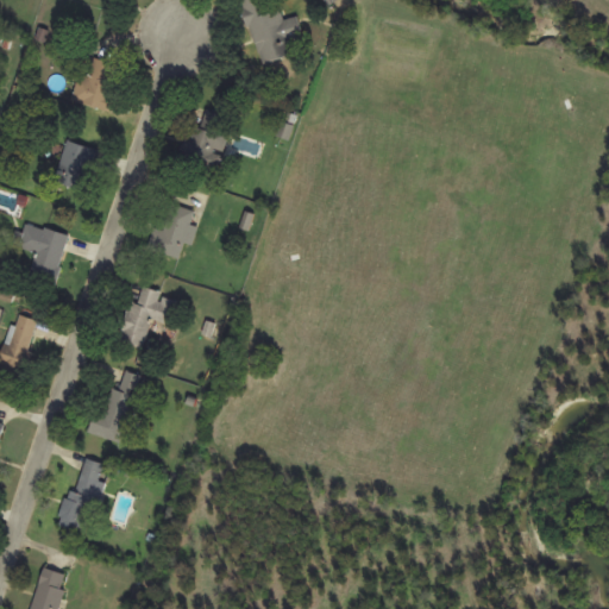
[(305,38),(299,17),(286,22),(282,11),(271,13),(267,0),(249,0),(242,2),(262,67),(297,56),(294,42),(305,38)]
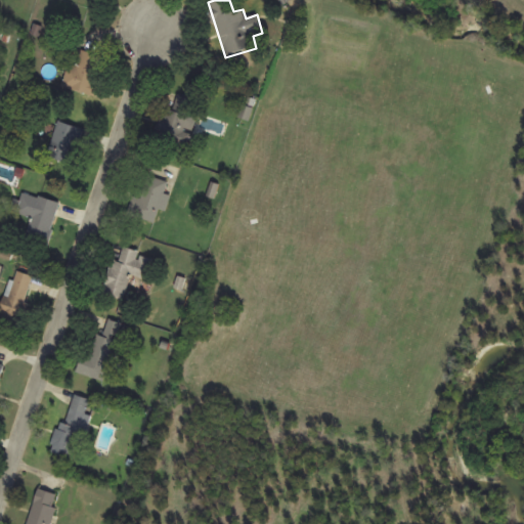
[(69,64),(62,88),(94,96),(104,57),(81,51),(77,67),(69,64)]
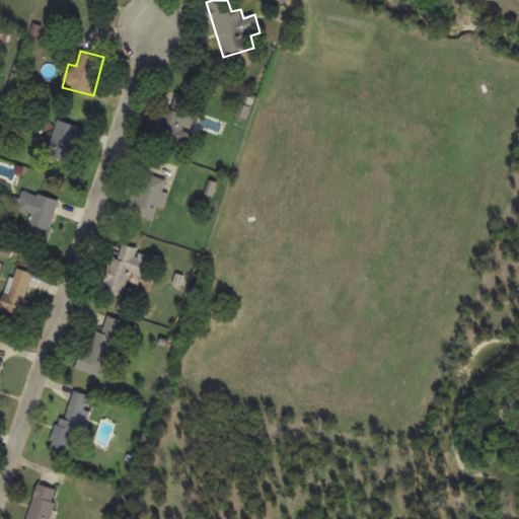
[(162,107),(154,136),(188,146),(198,113),(191,110),(194,100),(176,95),(171,110),(162,107)]
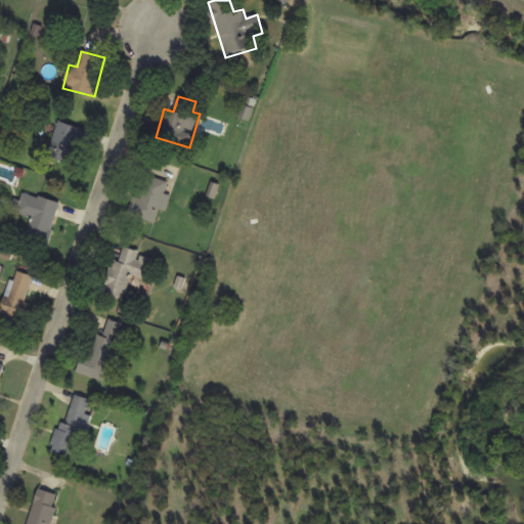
[(48,158),(77,166),(86,130),(58,122),(48,158)]
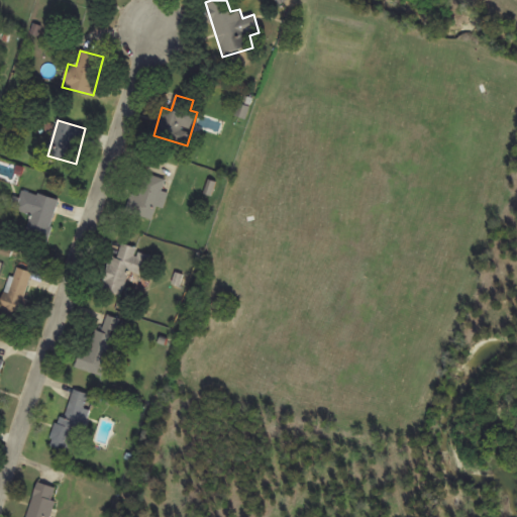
[(159,208),(166,210),(170,194),(164,193),(167,180),(146,175),(140,198),(132,196),(127,213),(156,221),(159,208)]
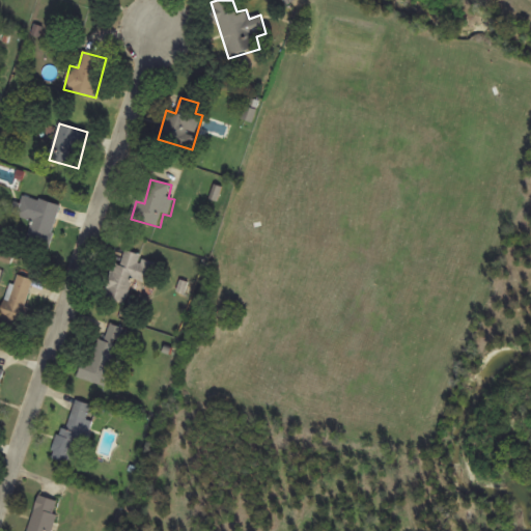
[(61,206),(24,196),(22,205),(16,203),(12,216),(32,222),(26,243),(49,249),(61,206)]
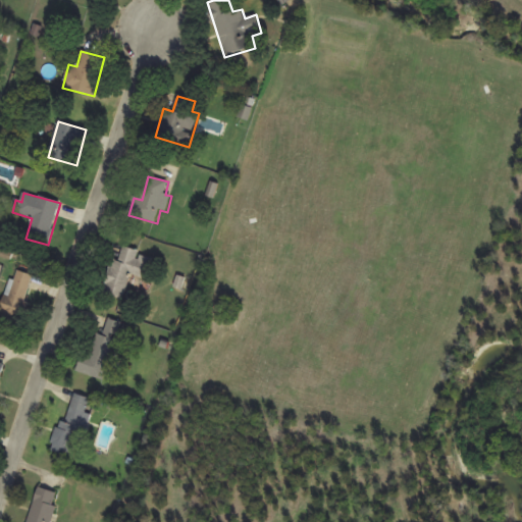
[(149,279),(155,257),(122,249),(119,260),(112,258),(103,294),(124,299),(131,274),(149,279)]
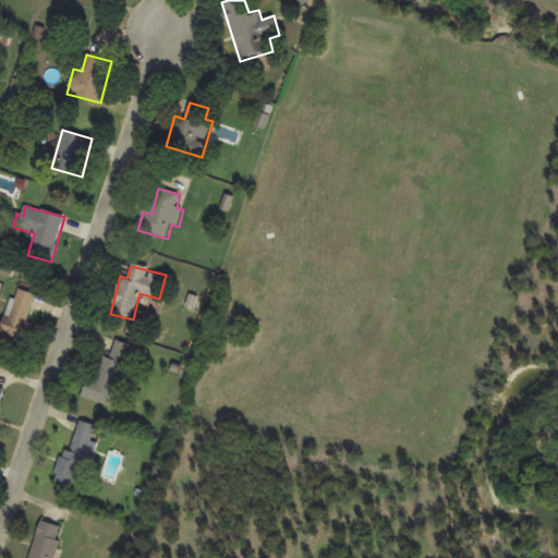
[(37,294),(14,288),(0,334),(0,340),(22,348),(37,294)]
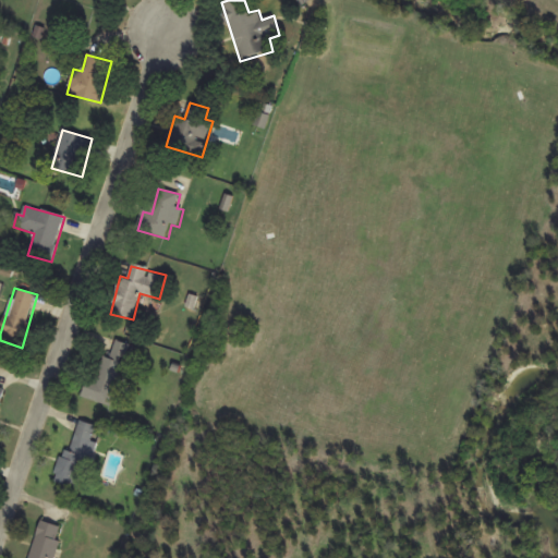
[(112,407),(130,346),(117,341),(111,360),(102,356),(95,381),(87,379),(82,398),(112,407)]
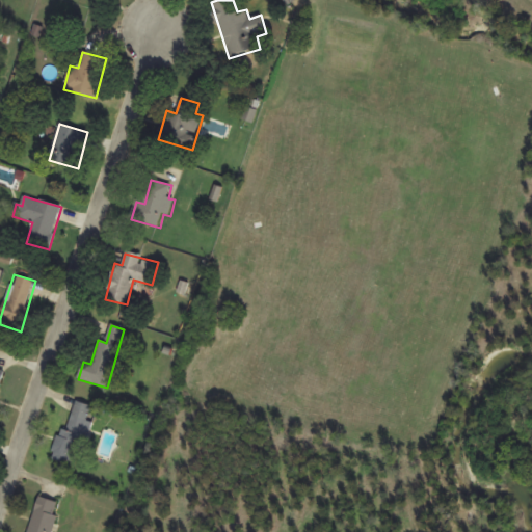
[(69,430),(60,428),(52,460),(78,468),(94,406),(76,402),(69,430)]
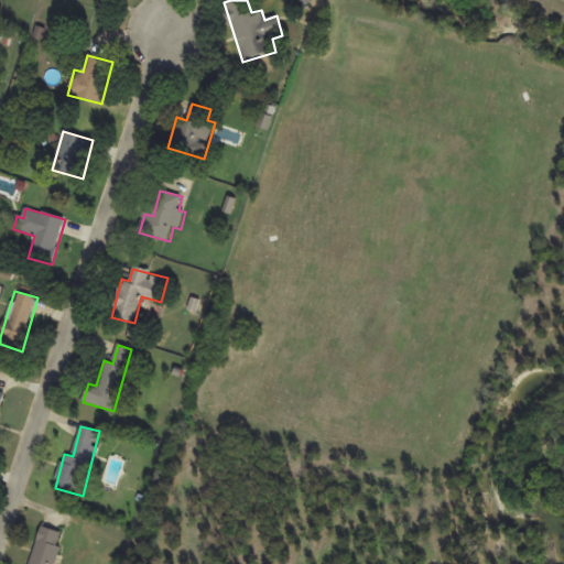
[(30,563),(56,563),(65,533),(41,527),(30,563)]
